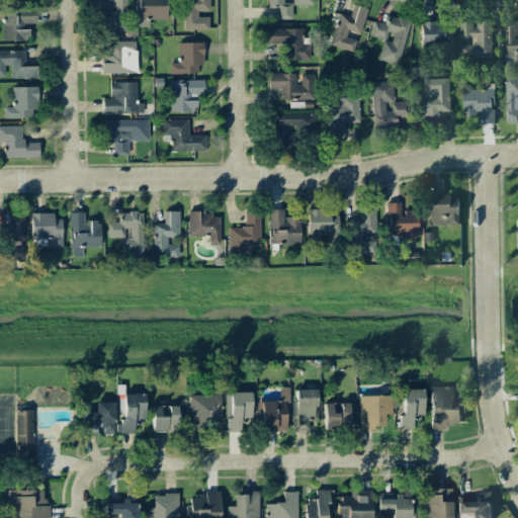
[(106,31),(127,31),(127,0),(92,0),(92,11),(106,11),(106,31)]
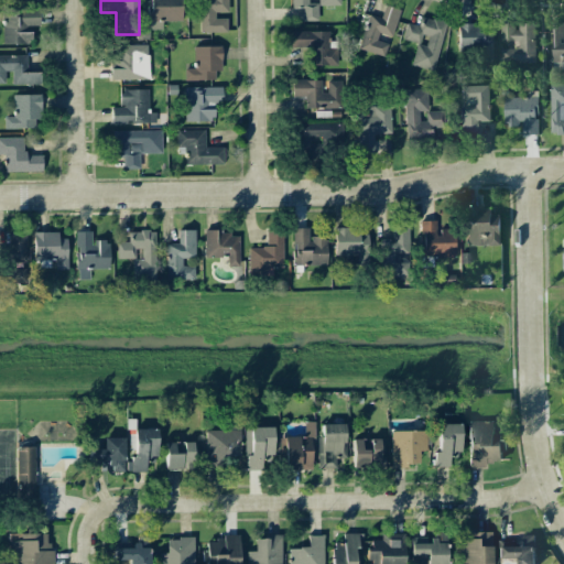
[(181,21),(181,0),(148,0),(148,21),(181,21)]
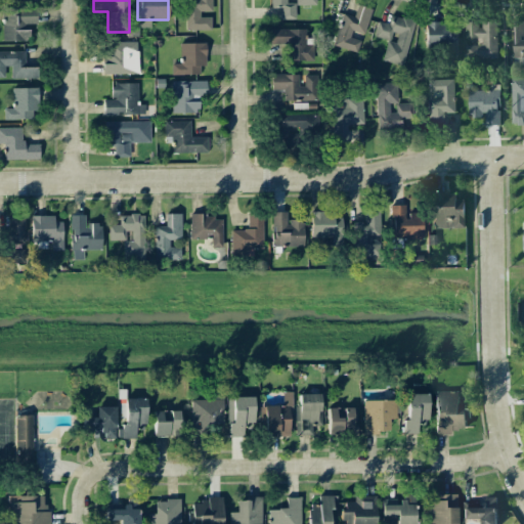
[(212,11),(211,0),(184,0),(185,30),(211,30),(210,16),(200,17),(200,11),(212,11)]
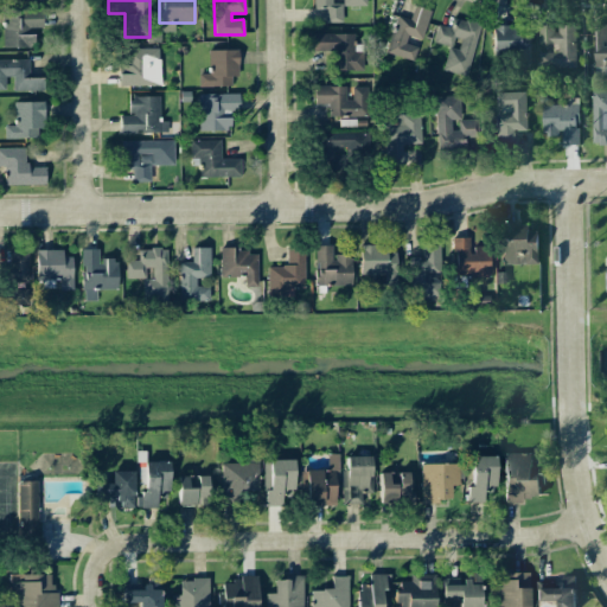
[(365,0),(312,0),(313,11),(324,10),(324,23),(342,23),(342,6),(365,6),(365,0)]
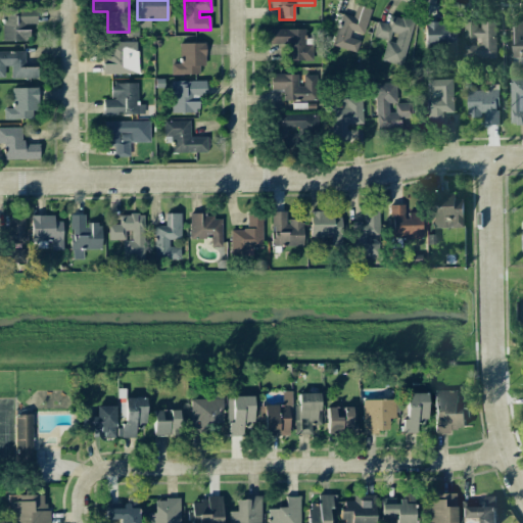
[(333,46),(357,52),(360,40),(349,37),(351,31),(364,34),(370,8),(358,5),(354,16),(341,13),(333,46)]
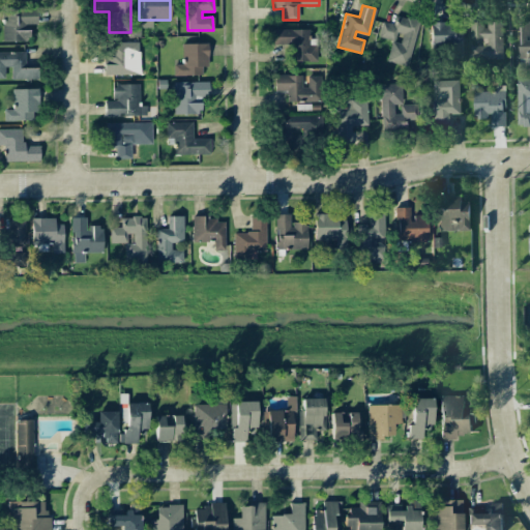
[(2,41),(28,41),(28,25),(37,25),(36,8),(2,9),(2,41)]
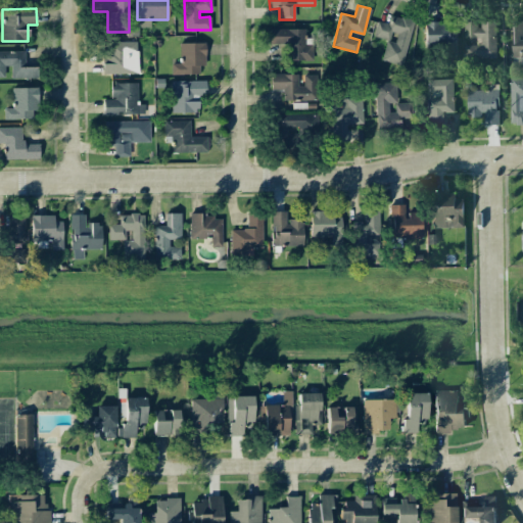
[(387,40),(381,60),(402,65),(414,20),(389,14),(387,24),(377,21),(373,37),(387,40)]
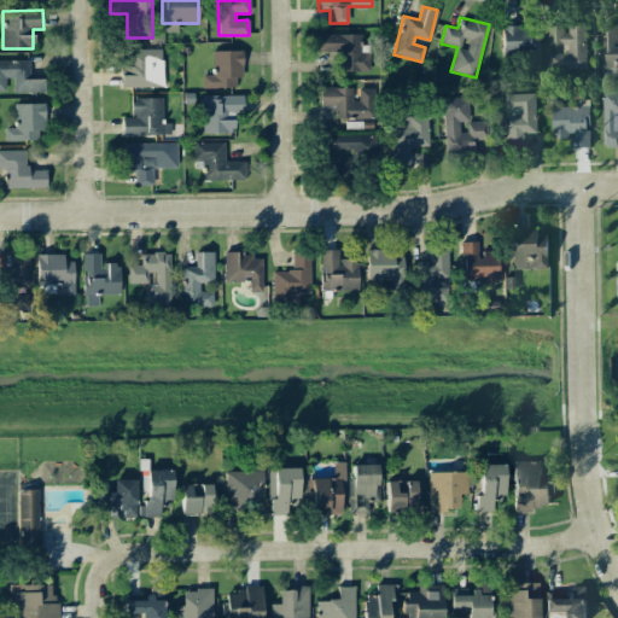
[(548,27),(548,45),(563,45),(563,53),(548,53),(548,69),(586,69),(586,23),(565,24),(565,25),(548,27)]
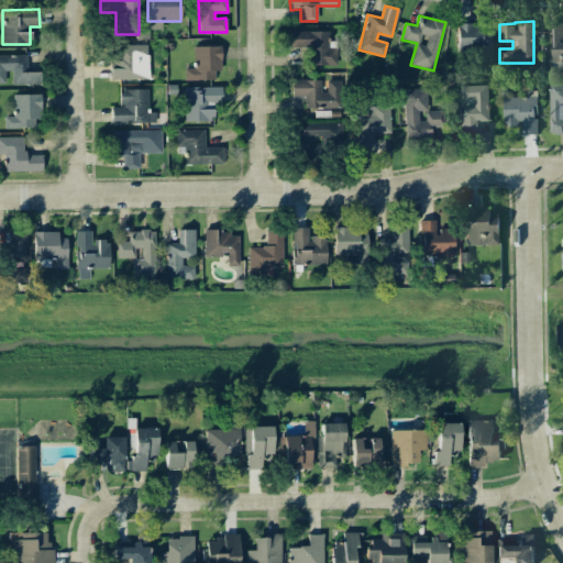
[(562,22),(551,23),(552,62),(562,61),(562,22)]
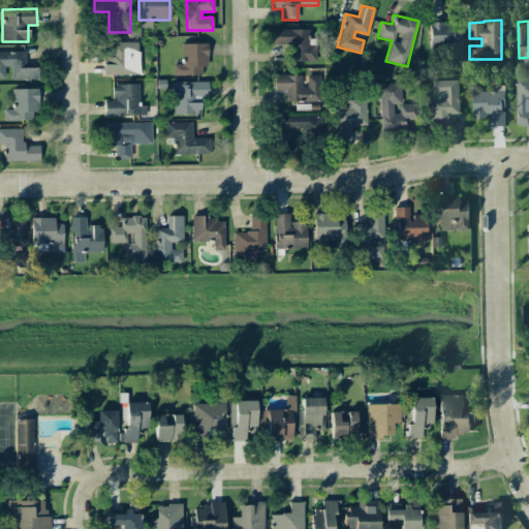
[(430,22),(430,50),(461,50),(461,22),(430,22)]
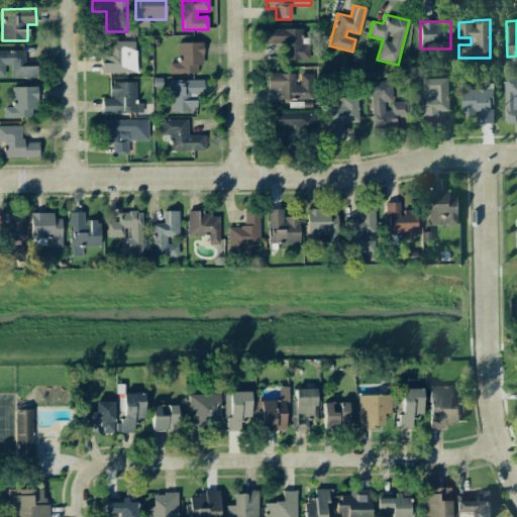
[(283,60),(309,60),(309,43),(301,43),(301,28),(266,29),(267,43),(282,43),(283,60)]
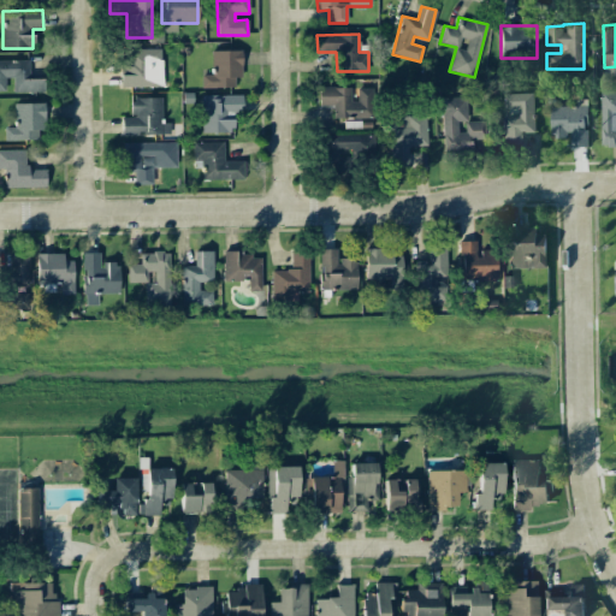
[(124,48),(122,87),(161,88),(163,51),(124,48)]
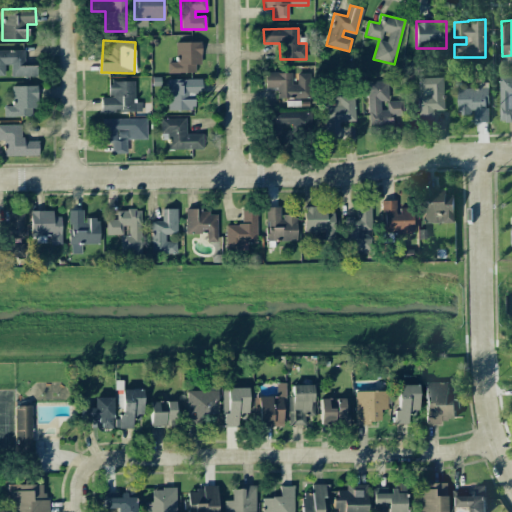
[(195,73),(195,64),(200,65),(201,42),(176,42),(175,62),(167,62),(167,73),(195,73)]
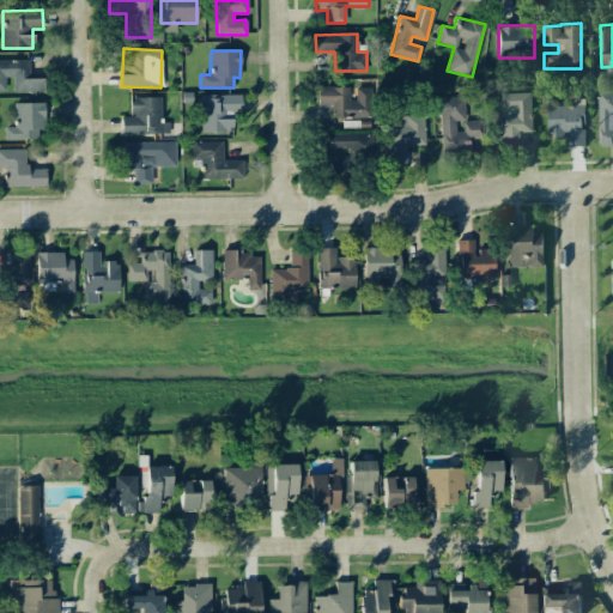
[(29,60),(0,60),(0,90),(5,90),(5,78),(12,77),(13,92),(43,92),(43,78),(29,79),(29,60)]
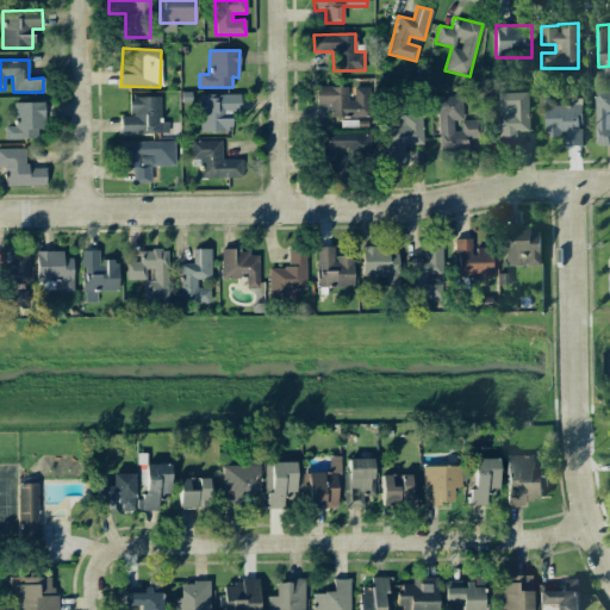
[(316,105),(329,104),(329,117),(368,117),(368,88),(353,88),(353,100),(347,100),(347,86),(315,87),(316,105)]
